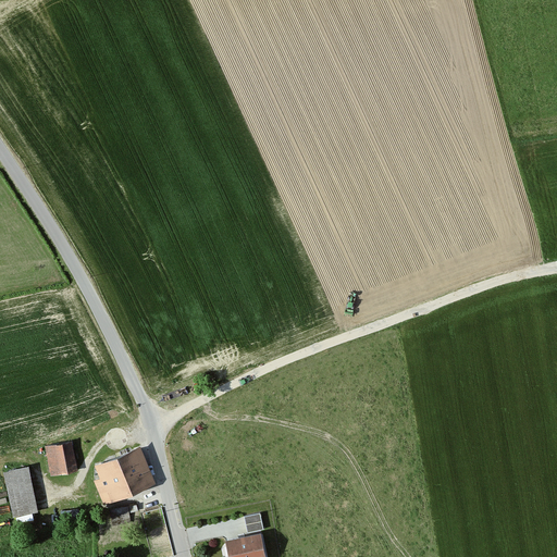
[(71,443),(45,448),(50,477),(76,472),(71,443)]
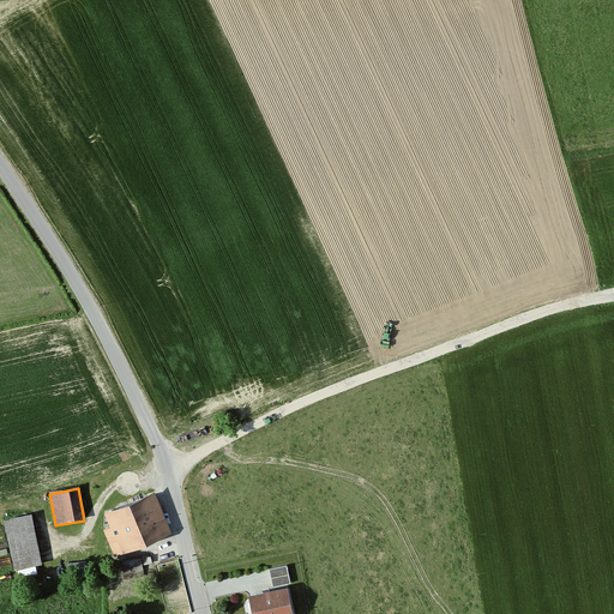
[(170,534),(152,494),(103,516),(108,528),(102,530),(107,542),(114,539),(120,555),(170,534)]
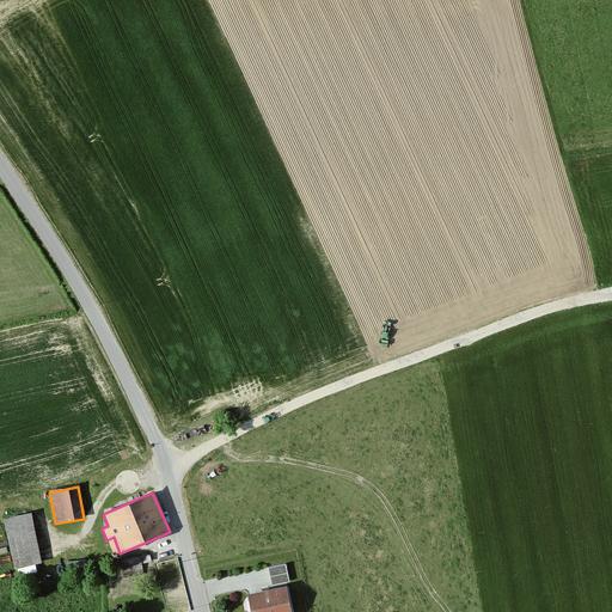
[(40,562),(30,515),(2,520),(12,568),(40,562)]
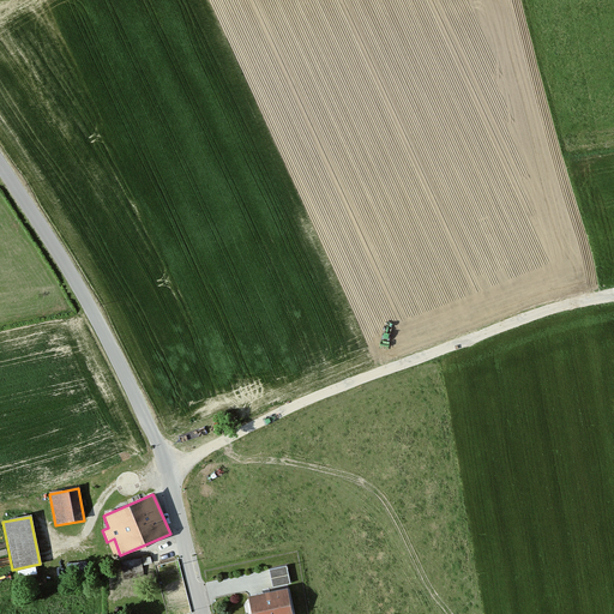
[(289,587),(286,569),(269,571),(272,589),(289,587)]
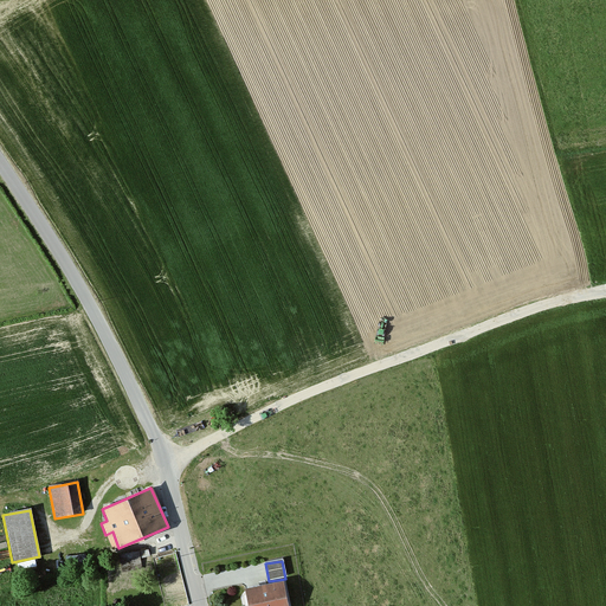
[(126,573),(124,587),(139,587),(139,574),(126,573)]
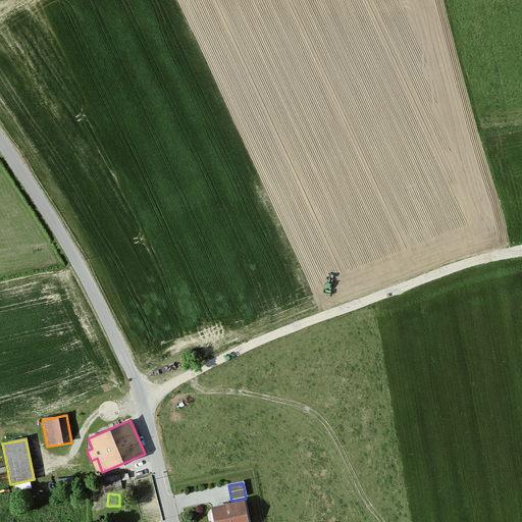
[(247,521),(244,503),(211,509),(213,521),(247,521)]
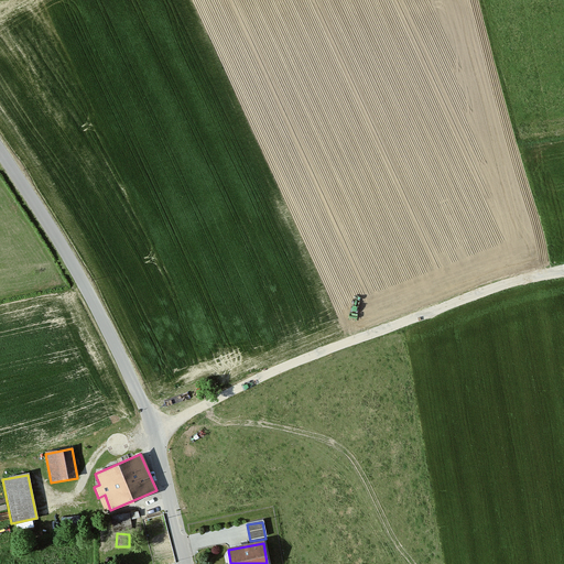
All buildings are outlined.
